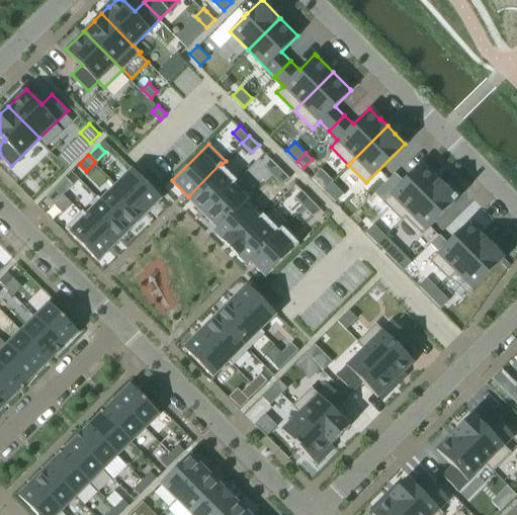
[(221,163),(188,196),(203,211),(233,182),(234,183),(238,179),(236,178),(244,171),(230,157),(226,161),(222,164),(221,163)]
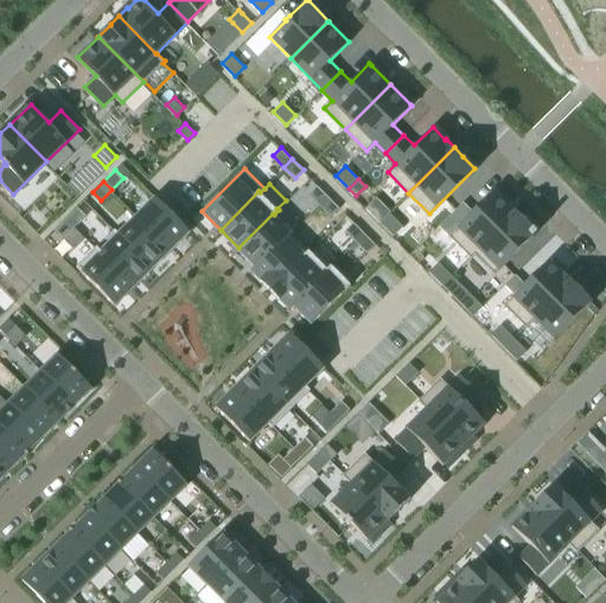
[(318,184),(310,192),(320,203),(329,196),(318,184)]
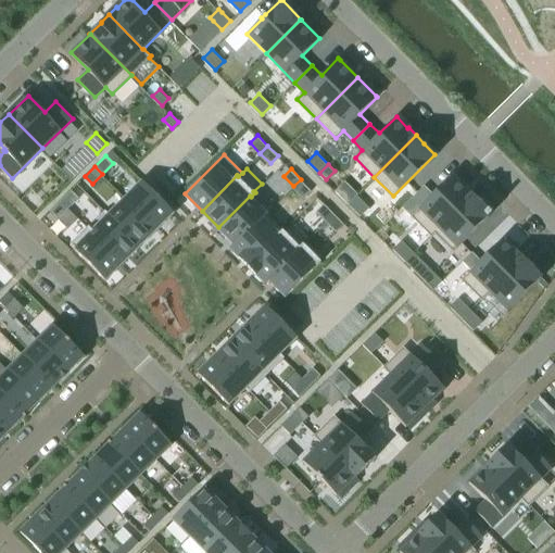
[(433,192),(412,215),(431,235),(436,231),(434,230),(472,193),(471,192),(453,174),(433,192)]
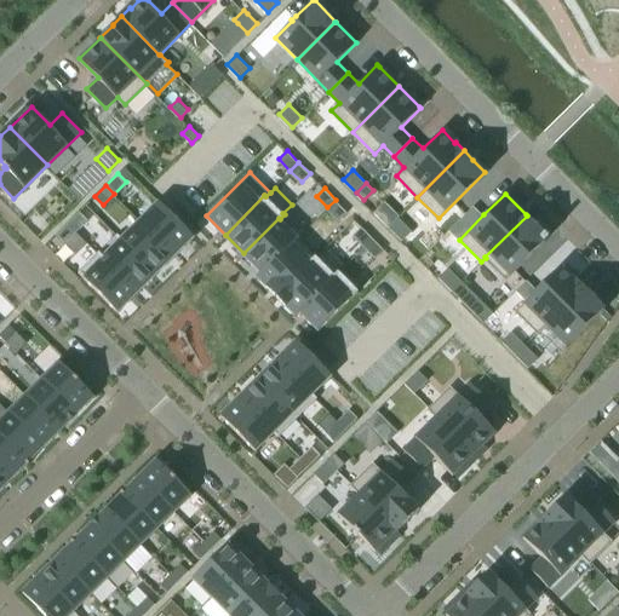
[(159,200),(139,219),(175,254),(194,235),(188,229),(159,200)]
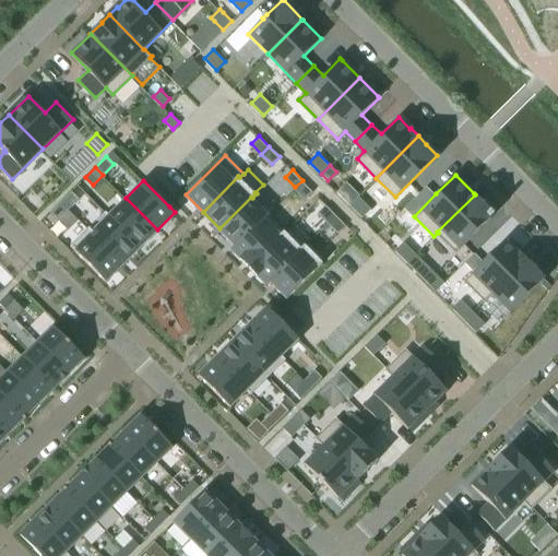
[(303,180),(295,187),(305,198),(312,190),(303,180)]
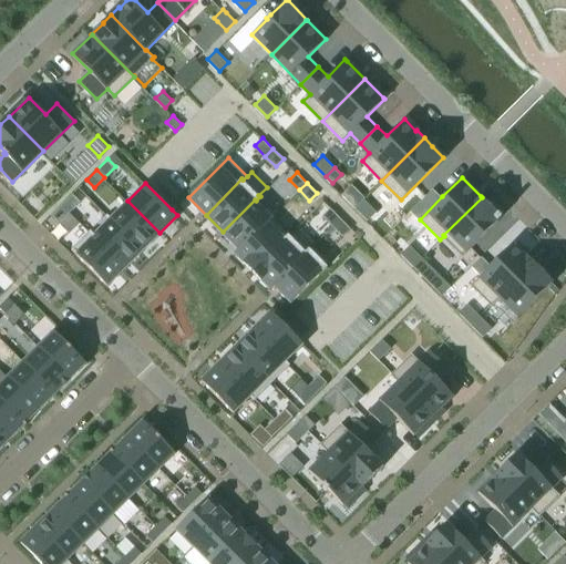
[(410,209),(420,219),(442,196),(433,187),(410,209)]
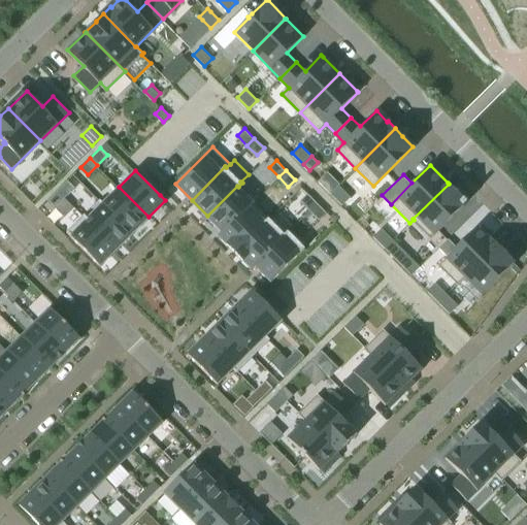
[(68,179),(58,189),(65,196),(75,187),(68,179)]
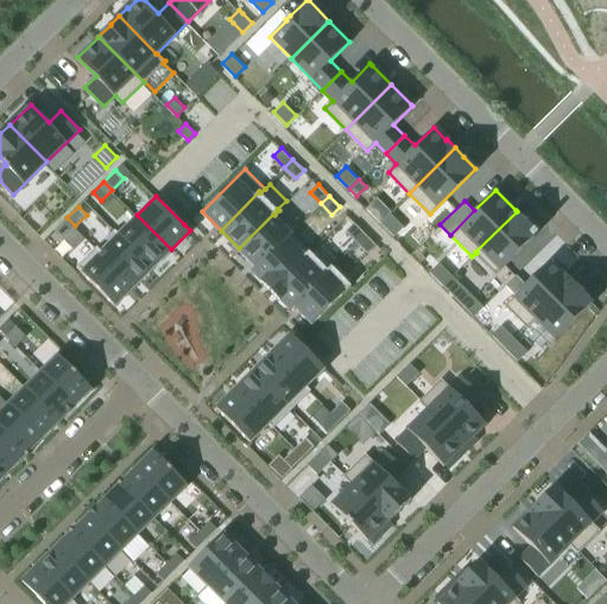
[(517,211),(475,252),(476,253),(495,273),(538,231),(516,210),(517,211)]
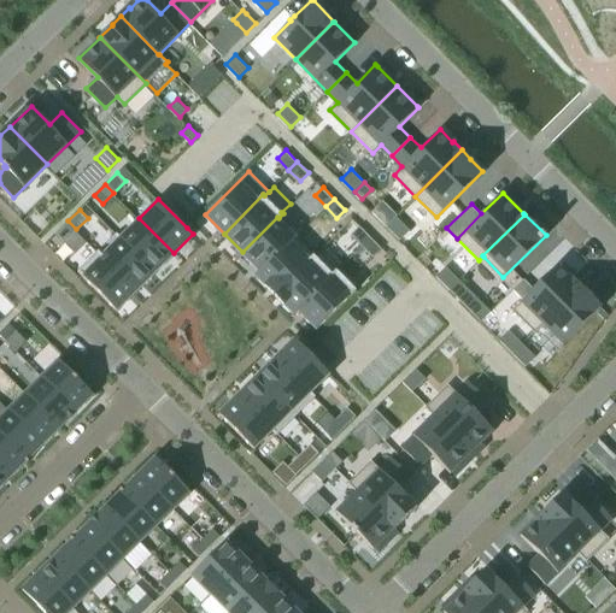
[(397,214),(387,224),(400,237),(410,228),(397,214)]
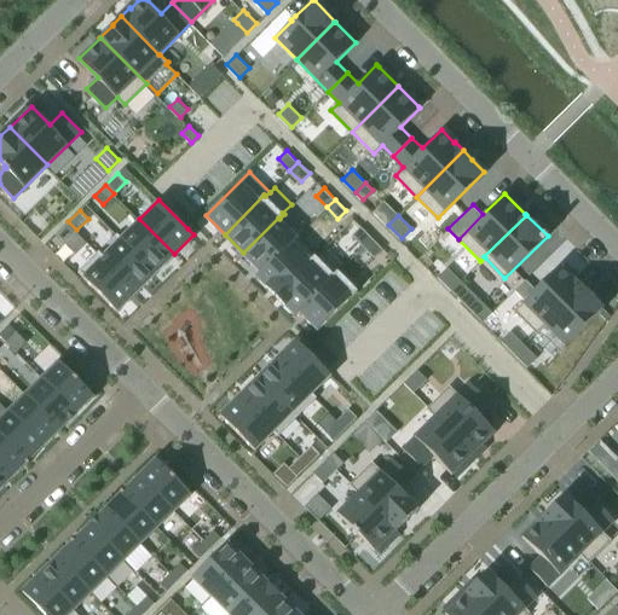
[(278,218),(243,253),(261,271),(261,272),(298,236),(279,219),(278,218)]
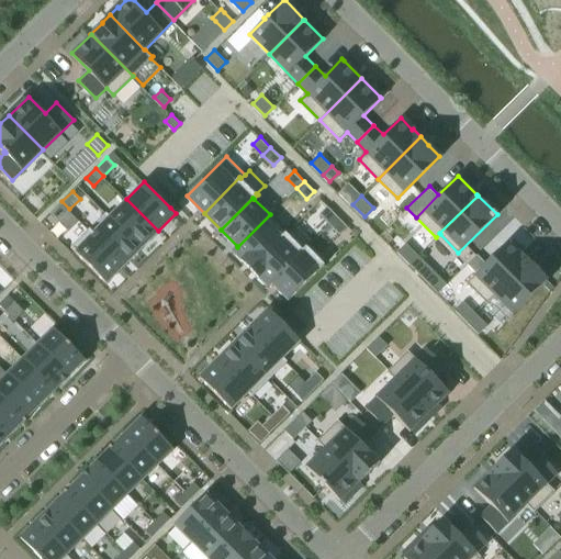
[(110,214),(110,215),(142,247),(158,231),(126,199),(110,214)]
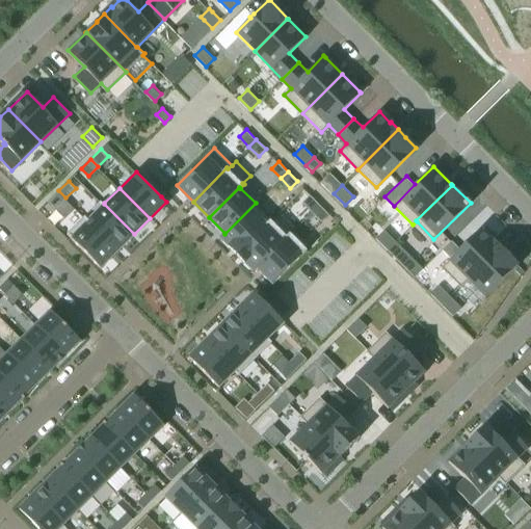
[(58,190),(49,200),(56,207),(65,197),(58,190)]
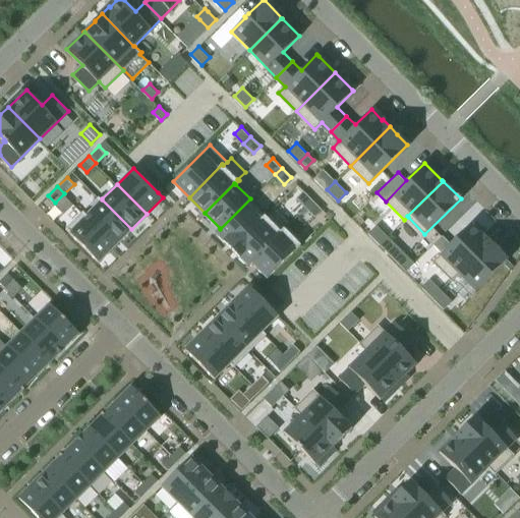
[(303,189),(296,196),(306,206),(313,199),(303,189)]
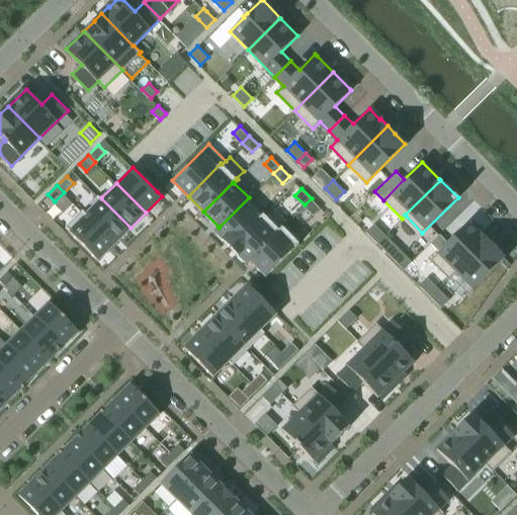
[(98,194),(82,210),(96,225),(115,244),(131,228),(101,198),(101,197),(98,194)]
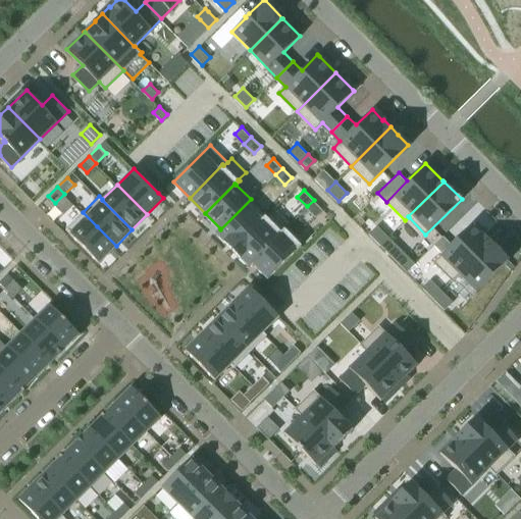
[(220,228),(217,232),(232,248),(266,215),(251,199),(220,229),(220,228)]
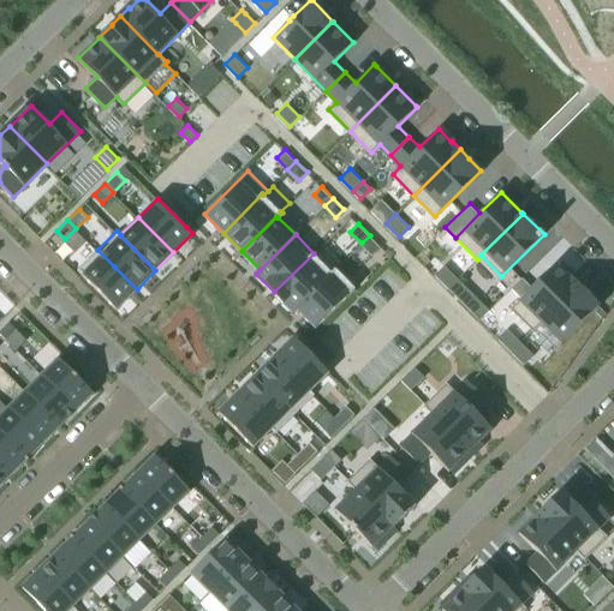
[(370,235),(362,243),(373,255),(381,246),(370,235)]
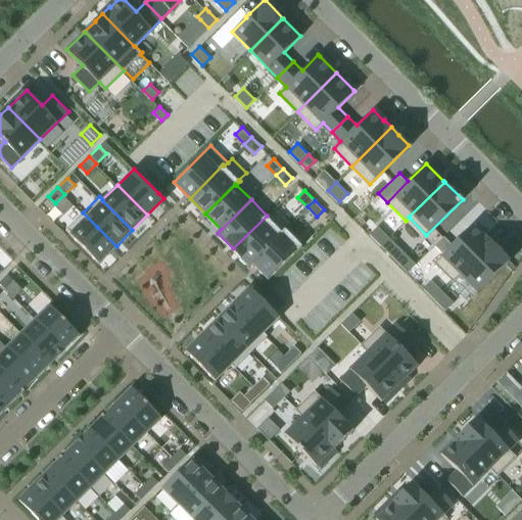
[(267,216),(233,248),(250,266),(253,263),(252,262),(286,228),(291,223),(275,207),(267,216)]
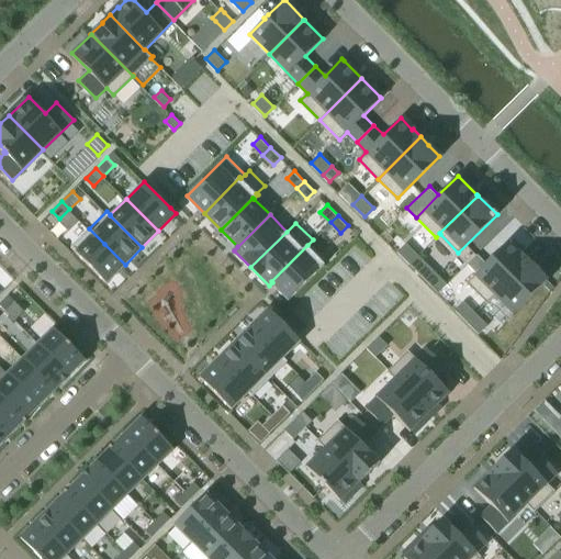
[(89,228),(71,246),(108,282),(125,265),(104,244),(89,228)]
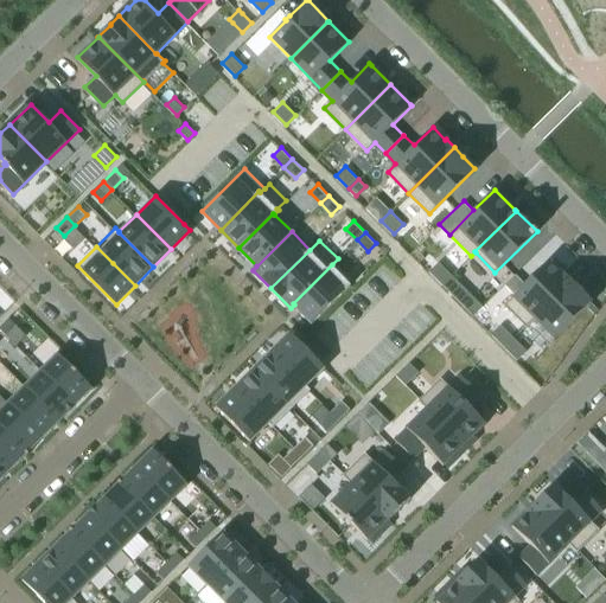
[(515,293),(504,303),(527,326),(535,318),(534,316),(572,278),(563,270),(562,271),(549,258),(525,282),(515,293)]
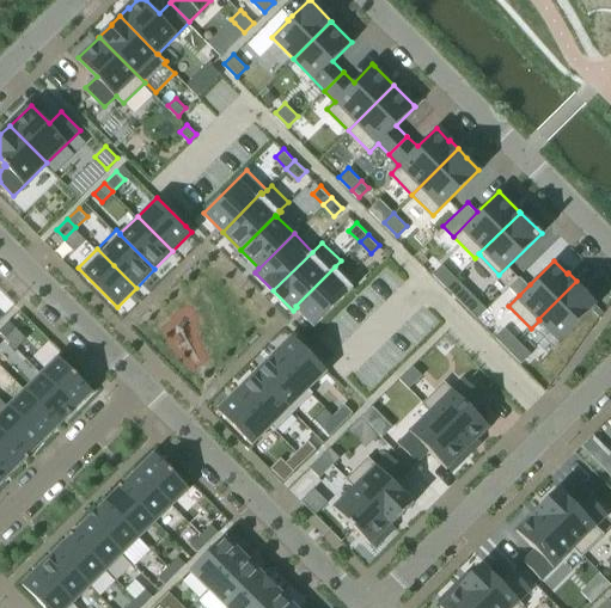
[(443,262),(433,271),(446,286),(456,276),(443,262)]
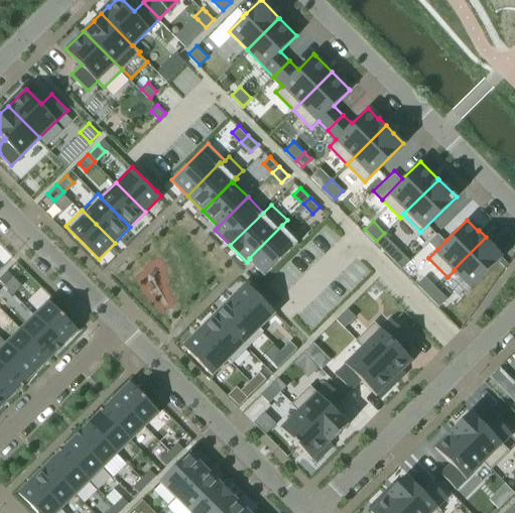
[(282,225),(249,258),(250,259),(265,274),(298,241),(282,225)]
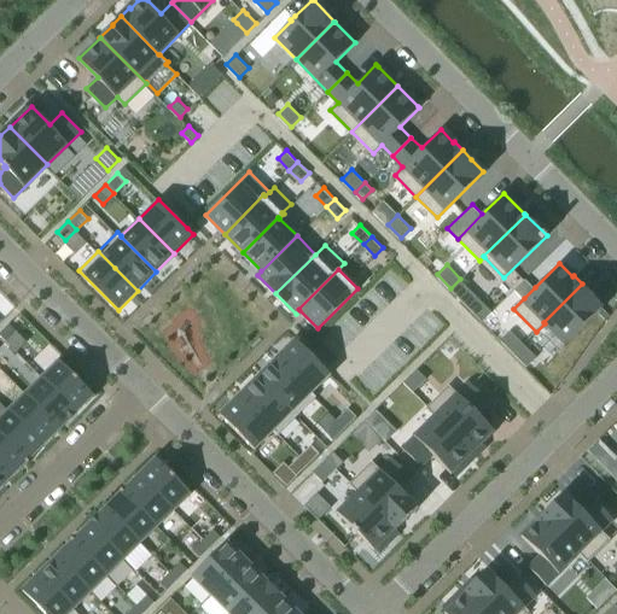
[(524,278),(513,288),(524,298),(535,287),(524,278)]
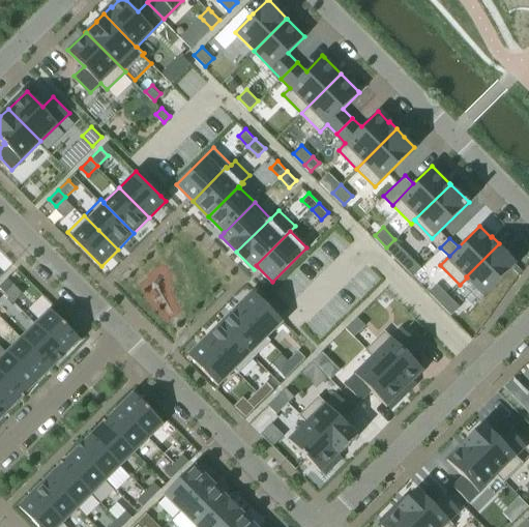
[(394,239),(386,247),(398,259),(406,251),(394,239)]
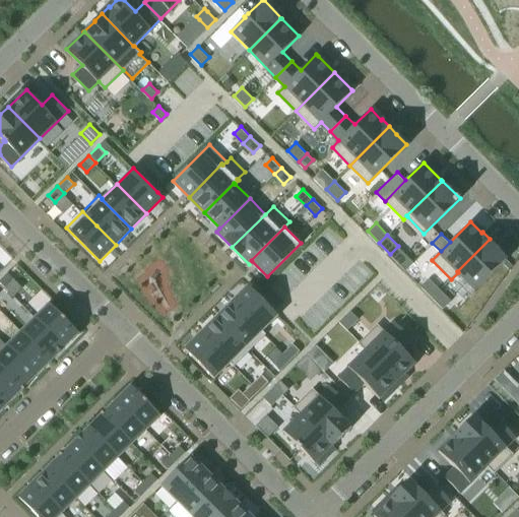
[(490,239),(457,271),(458,272),(474,289),(507,257),(496,247),(497,246),(490,239)]
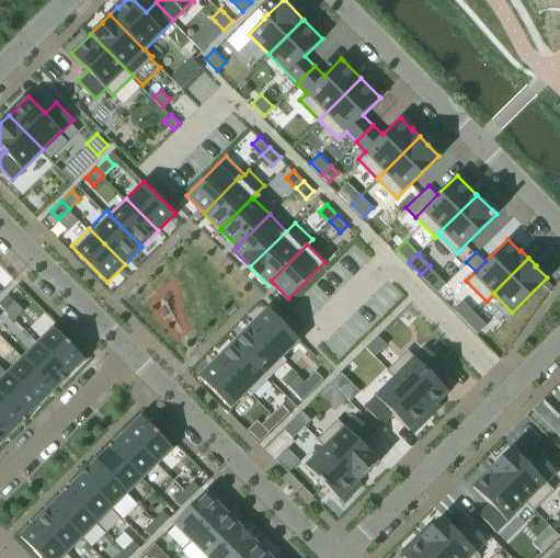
[(9,292),(0,300),(0,302),(6,308),(15,298),(9,292)]
